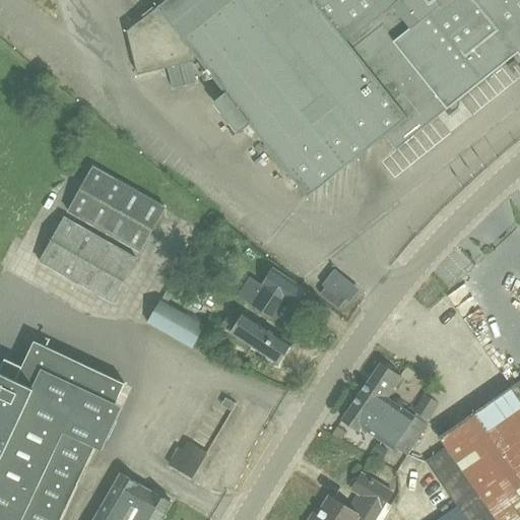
[(519,0),(167,0),(128,30),(138,73),(155,69),(152,59),(191,50),(224,92),(214,103),(240,133),(250,125),(308,197),(385,135),(396,149),(448,108),(457,109),(459,99),(518,52),(519,54),(519,0)]
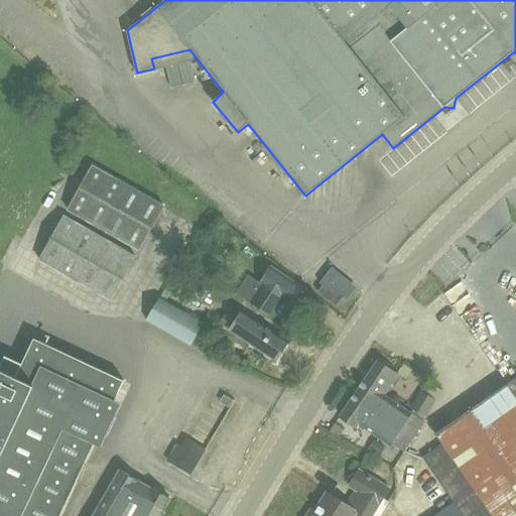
[(465,142),(476,156),(515,123),(515,116),(508,108),(465,142)]
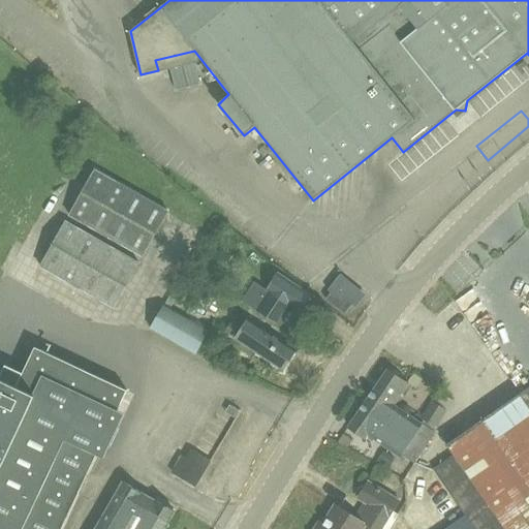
[(67,215),(143,257),(168,211),(94,168),(67,215)]
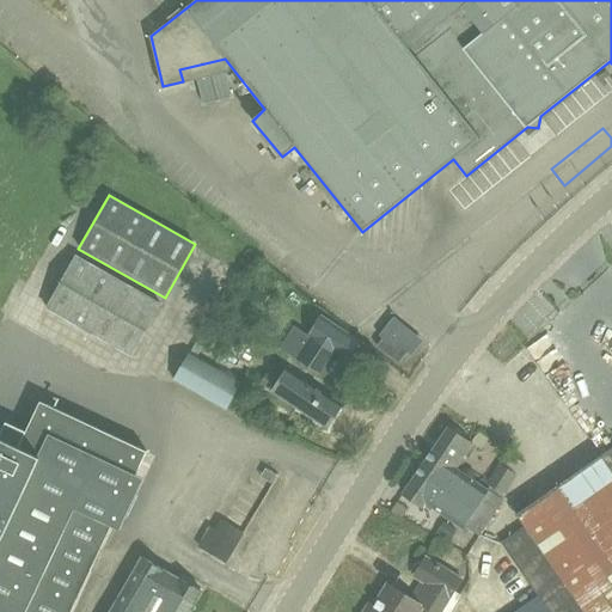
[(47,308),(132,356),(160,305),(75,257),(47,308)]
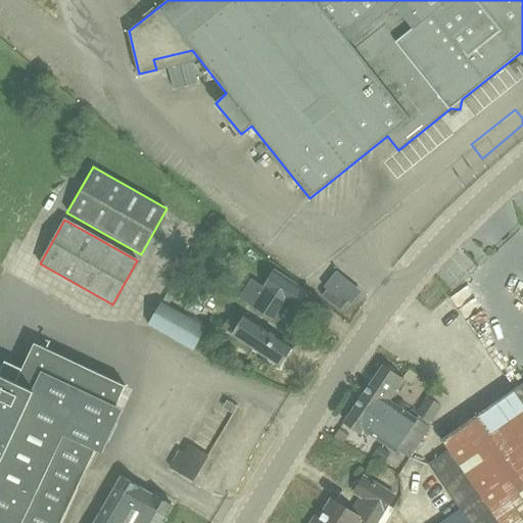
[(490,321),(519,294),(509,284),(498,293),(468,260),(449,277),(490,321)]
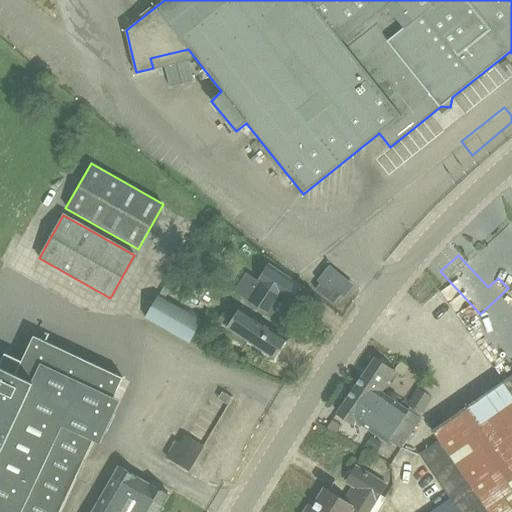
[(318,281),(311,290),(329,304),(338,292),(342,295),(352,283),(327,263),(315,278),(318,281)]
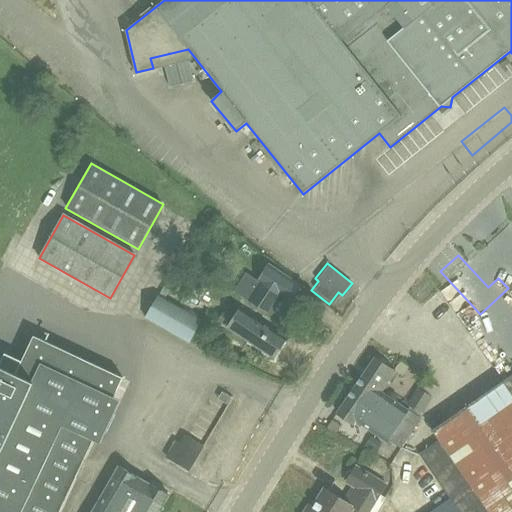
[(247,298),(271,314),(282,297),(288,301),(299,285),(269,265),(247,298)]
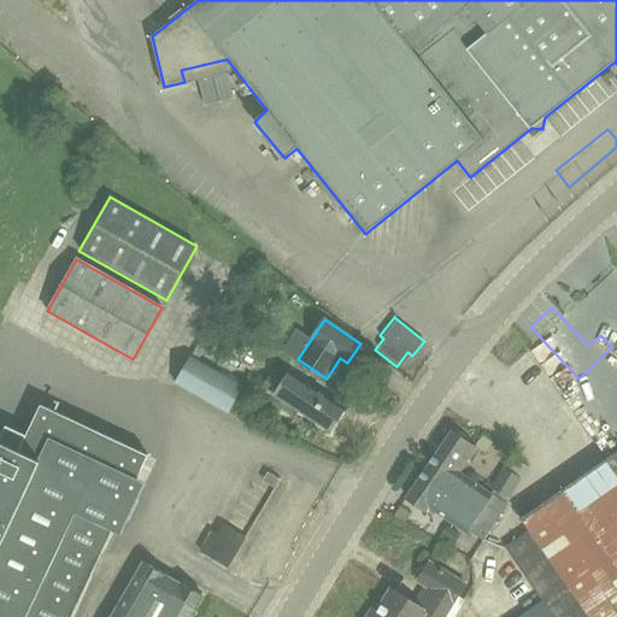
[(253,369),(236,359),(229,354),(200,338),(191,356),(174,383),(229,415),(253,369)]
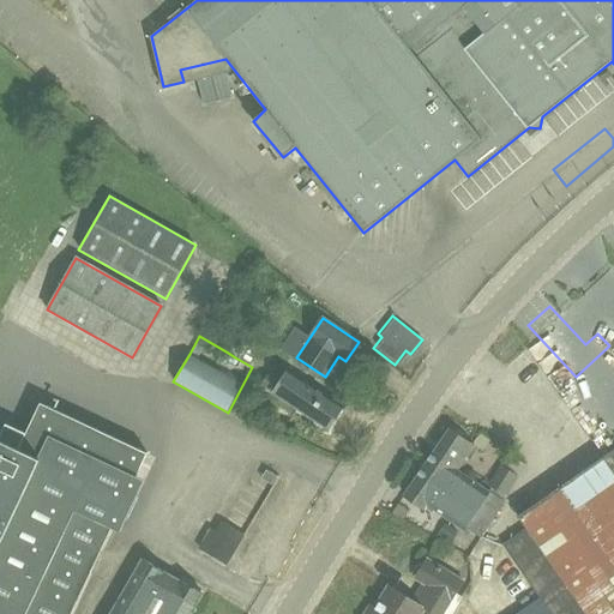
[(269,373),(262,385),(274,392),(329,427),(343,404),(288,368),(281,380),(269,373)]
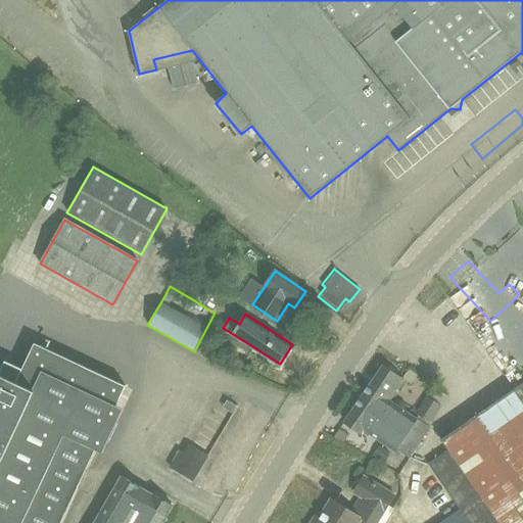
[(13,432),(52,351),(35,343),(16,382),(0,374),(0,522),(60,522),(87,467),(13,432)]
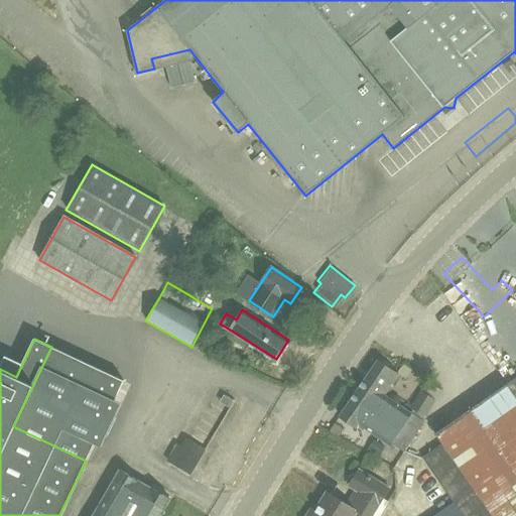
[(107,374),(51,347),(13,426),(86,461),(89,463),(110,419),(90,409),(107,374)]
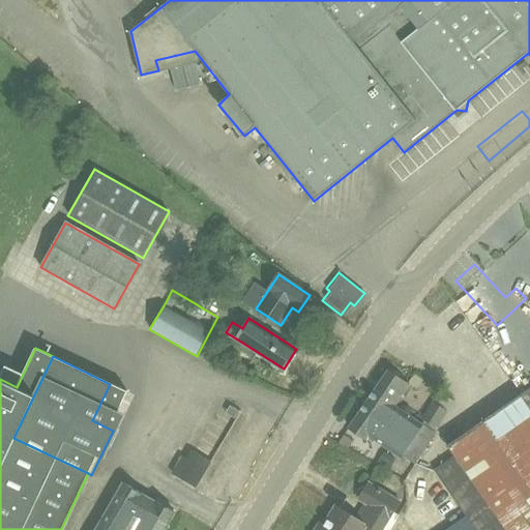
[(370,398),(385,409),(383,412),(387,415),(394,405),(409,385),(388,371),(370,398)]
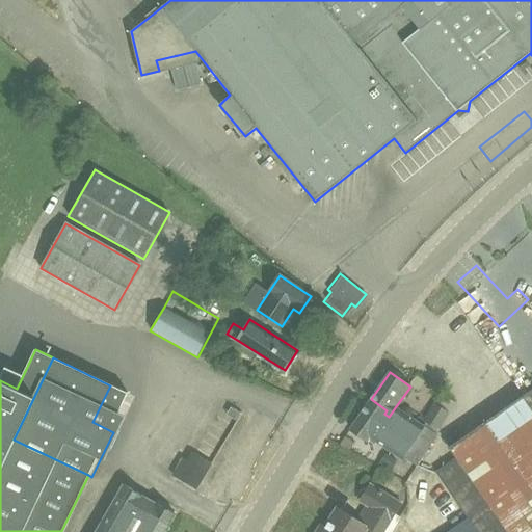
[(131,395),(110,386),(92,422),(113,432),(131,395)]
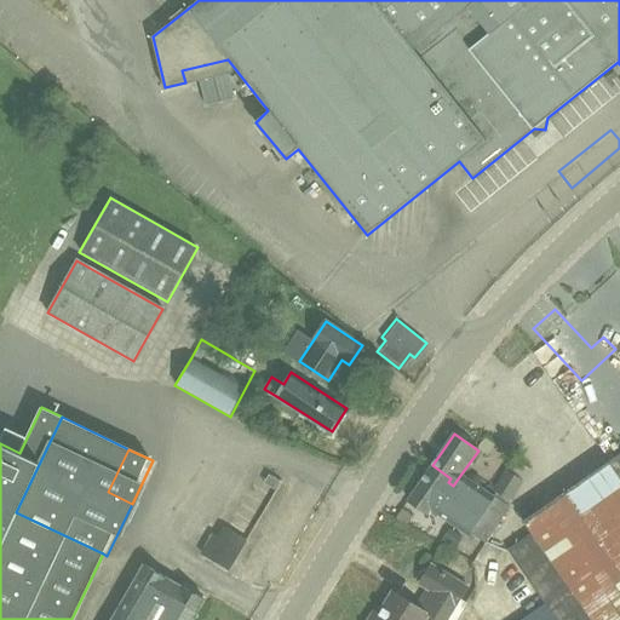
[(619,619),(619,454),(524,521),(533,534),(510,550),(530,580),(506,597),(522,619),(619,619)]
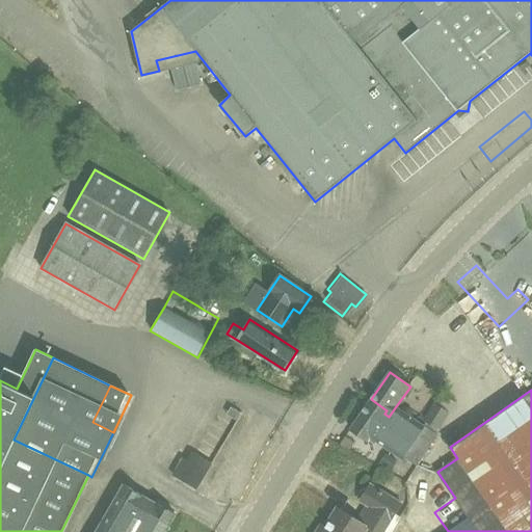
[(440,394),(434,403),(449,413),(455,404),(440,394)]
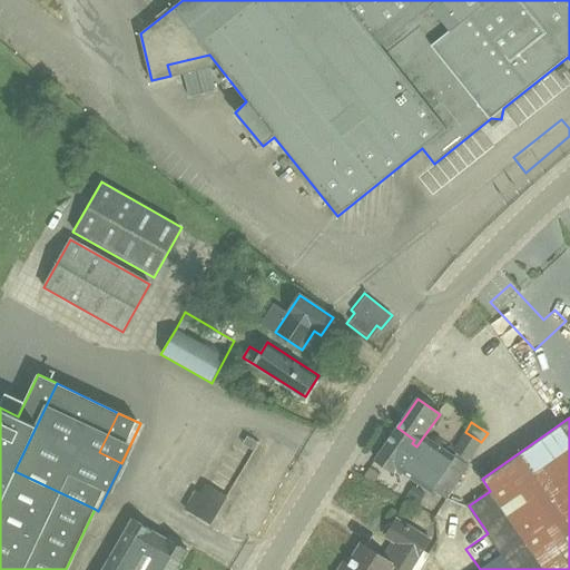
[(397,428),(375,460),(386,468),(382,473),(396,483),(403,473),(430,492),(432,489),(445,498),(468,465),(424,435),(416,446),(412,443),(414,440),(397,428)]
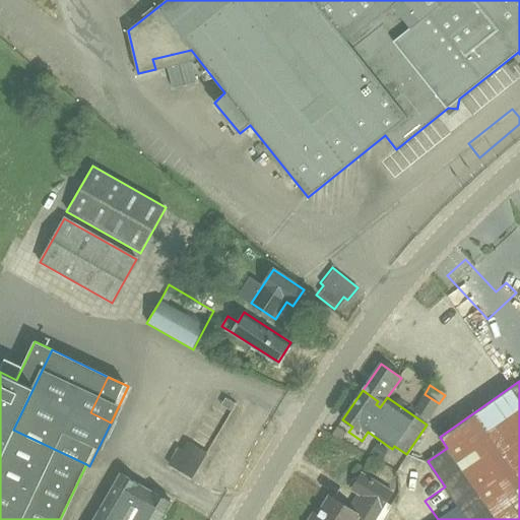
[(413,411),(428,421),(439,403),(425,394),(413,411)]
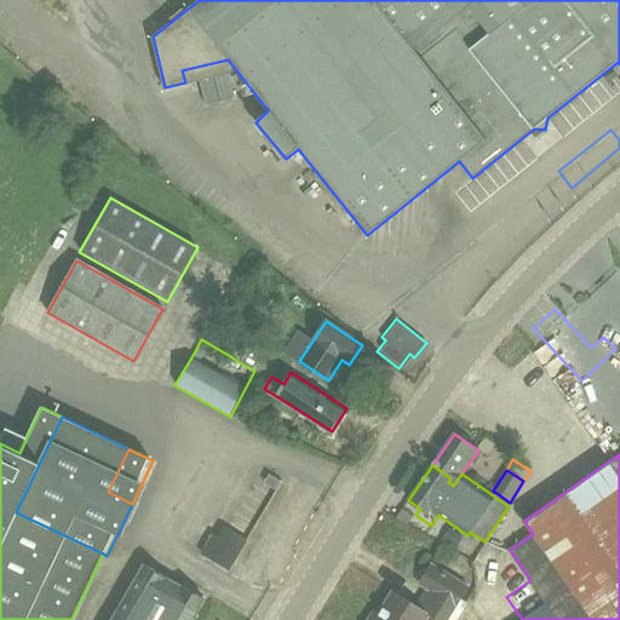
[(463,537),(451,528),(442,540),(454,549),(463,537)]
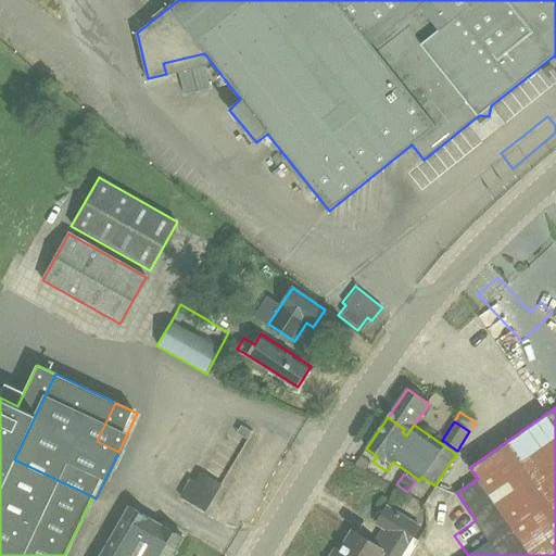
[(180,496),(204,510),(215,493),(198,482),(198,483),(191,479),(180,496)]
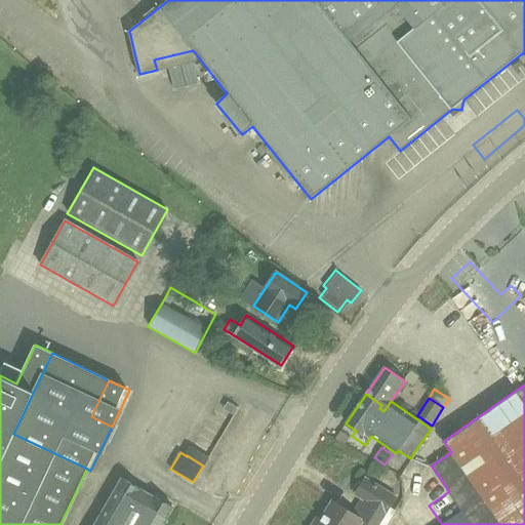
[(361,498),(353,512),(363,518),(362,519),(370,524),(377,524),(396,495),(365,476),(354,494),(361,498)]
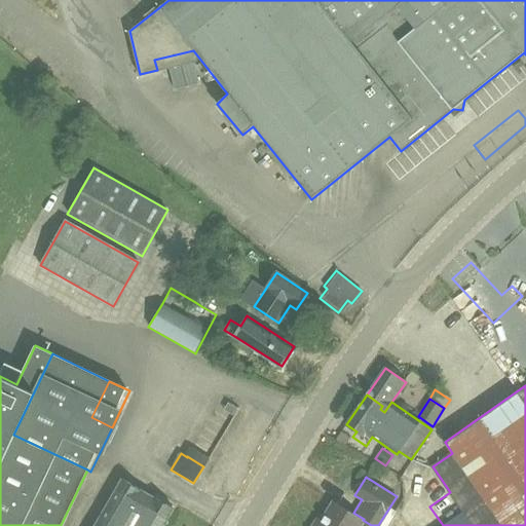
[(95,525),(163,525),(174,510),(122,479),(95,525)]
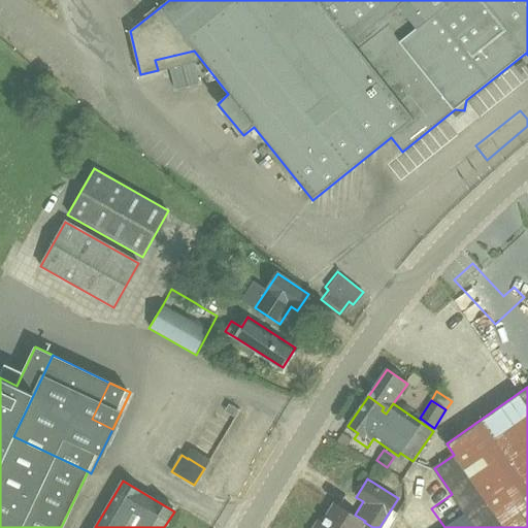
[(365,521),(355,515),(334,502),(321,523),(318,520),(311,527),(360,527),(364,522),(365,521)]
